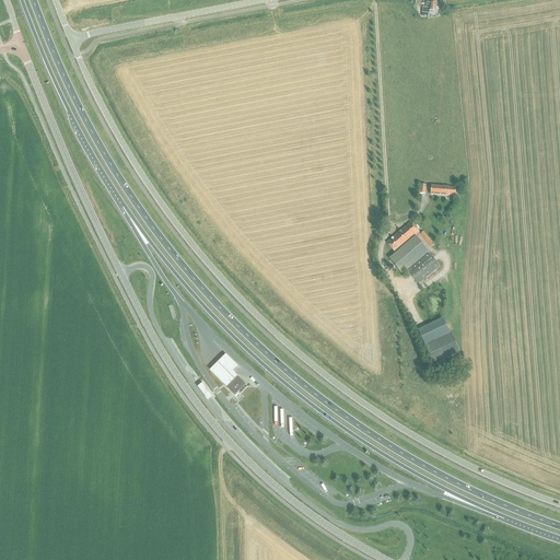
[(422,12),(421,16),(431,18),(432,14),(429,14),(430,10),(435,11),(436,3),(431,2),(430,3),(427,2),(427,8),(422,7),(422,12)]
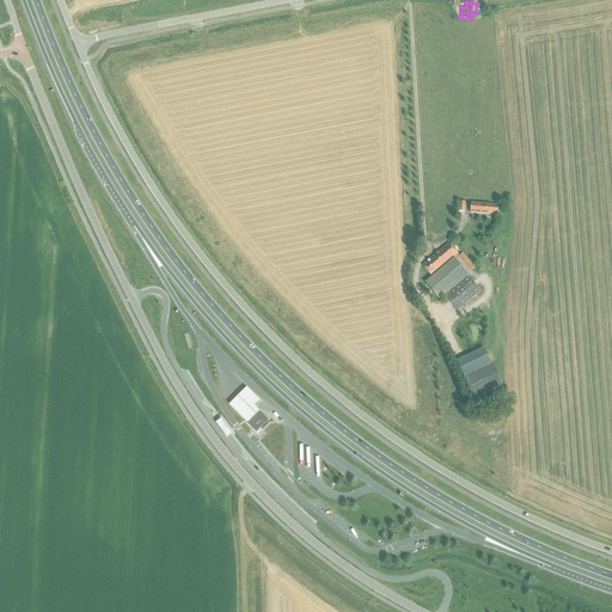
[(497,215),(497,206),(471,203),(470,213),(489,214),(497,215)]
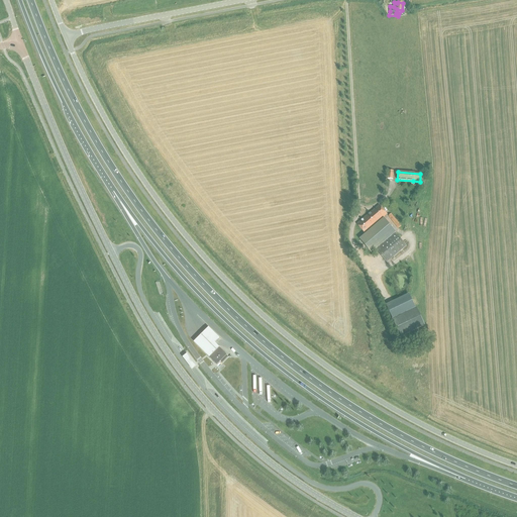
[(365,233),(387,214),(379,206),(356,225),(365,233)]
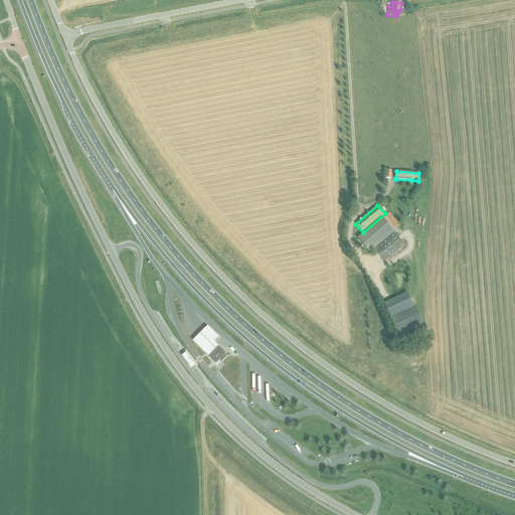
[(396,227),(398,225),(389,213),(386,215),(396,227)]
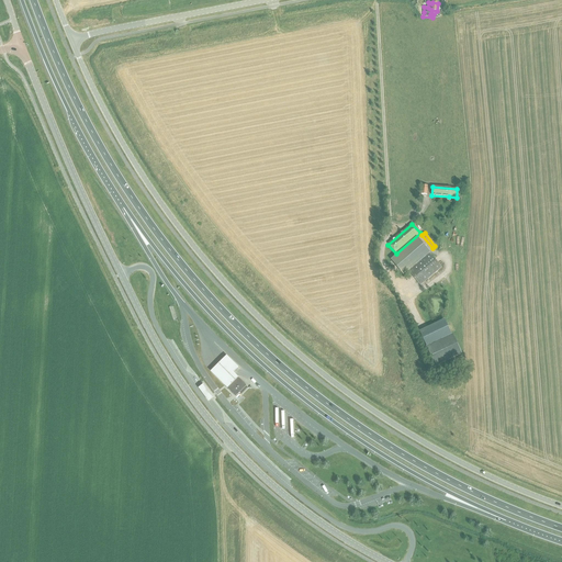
[(419,285),(441,268),(429,254),(408,272),(419,285)]
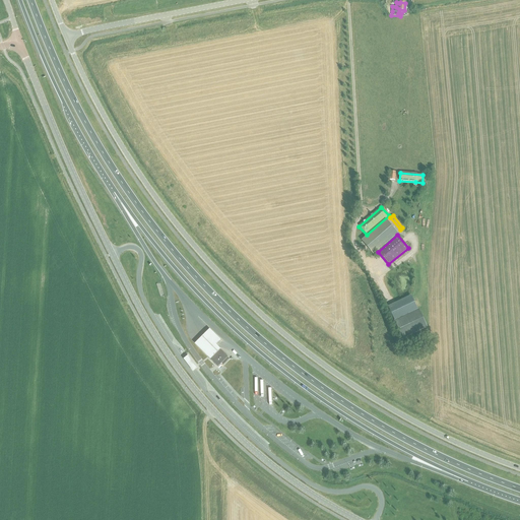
[(429,328),(414,294),(390,305),(405,338),(429,328)]
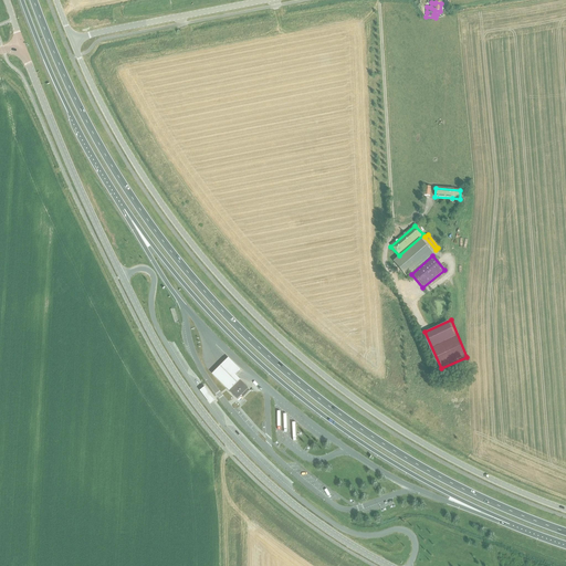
[(212,373),(230,389),(241,378),(236,373),(240,368),(229,357),(212,373)]
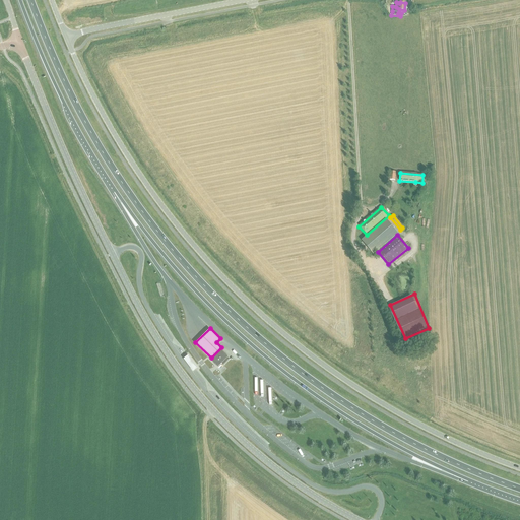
[(210,360),(216,366),(217,367),(229,356),(220,349),(210,360)]
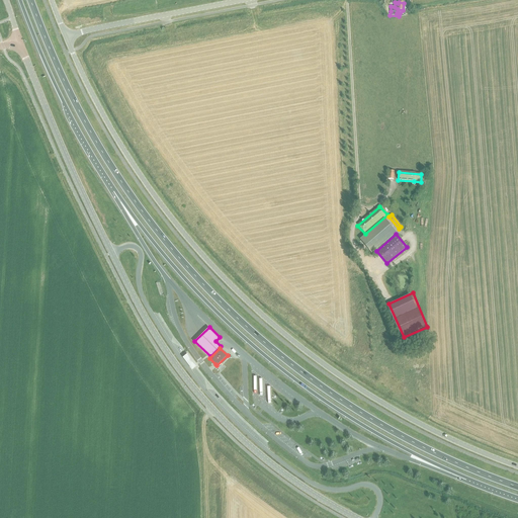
[(187,353),(182,356),(191,367),(196,364),(187,353)]
